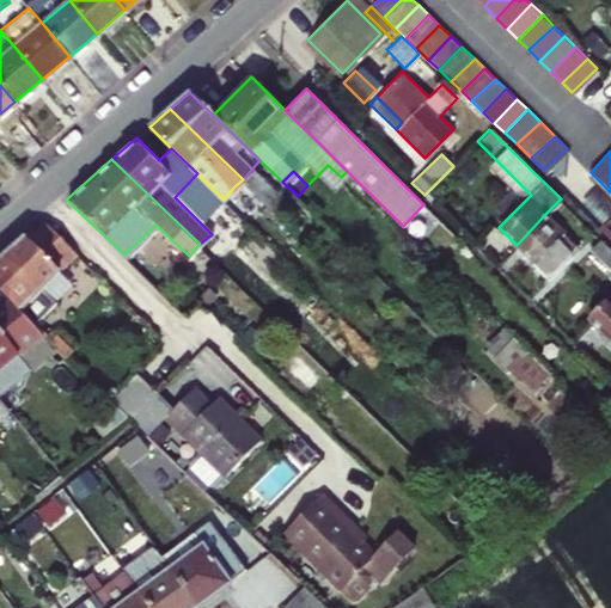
[(243,179),(234,186),(245,197),(254,190),(243,179)]
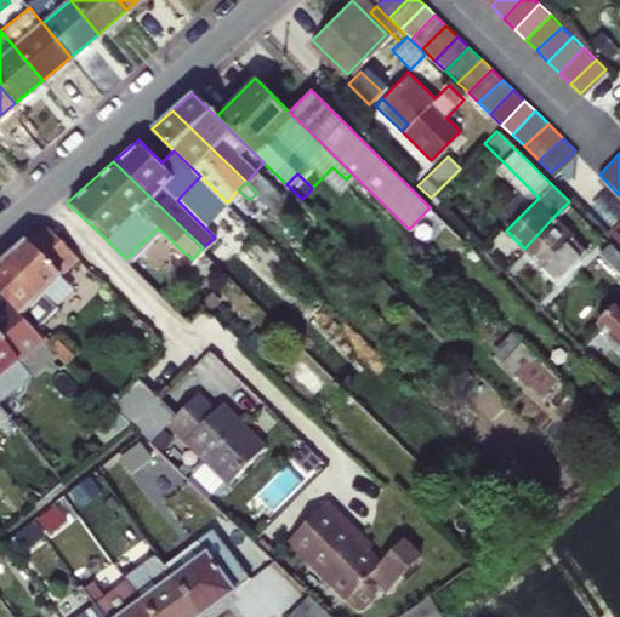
[(553,217),(524,249),(556,280),(585,250),(553,217)]
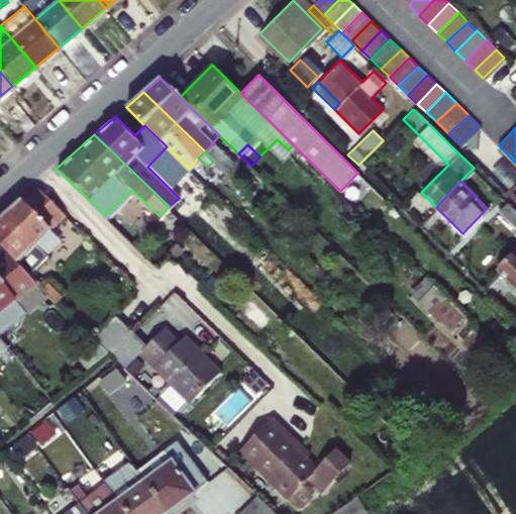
[(20,199),(50,228),(66,213),(36,185),(20,199)]
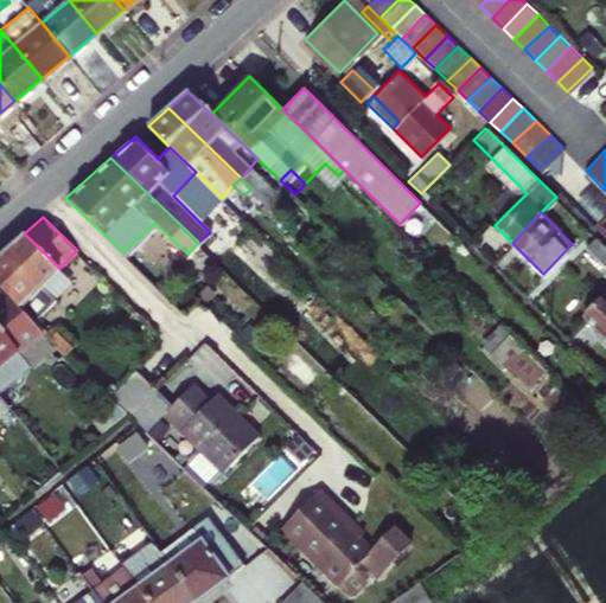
[(0,289),(7,296),(34,324),(57,300),(42,286),(59,268),(24,233),(0,254),(0,289)]
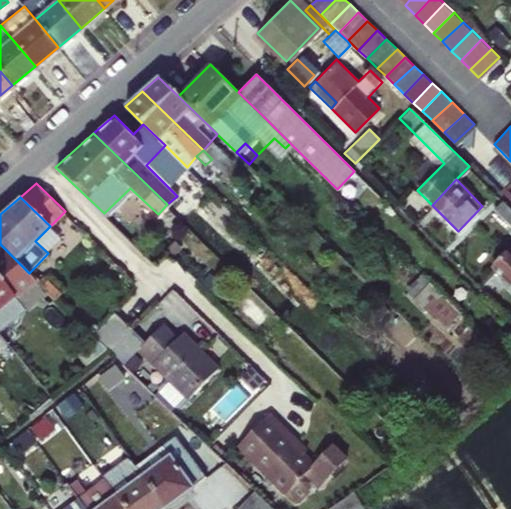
[(510,209),(500,199),(493,207),(510,224),(510,209)]
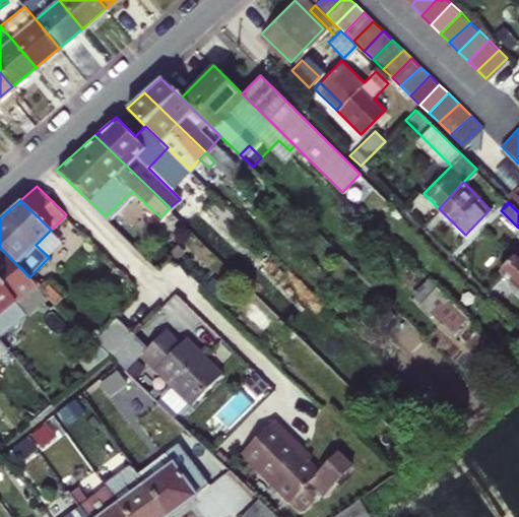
[(518,252),(501,269),(518,287),(518,252)]
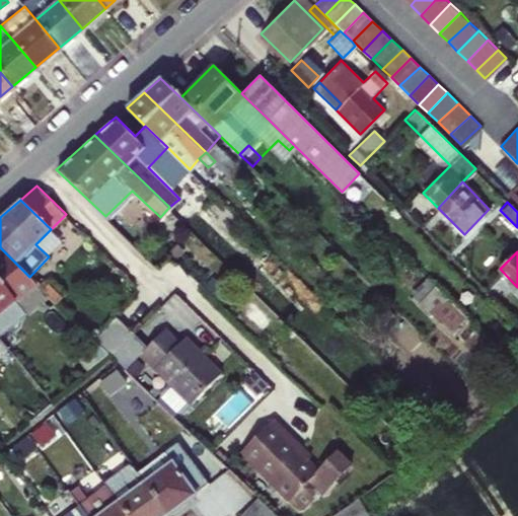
[(0,309),(35,282),(29,277),(6,253),(0,259),(0,309)]
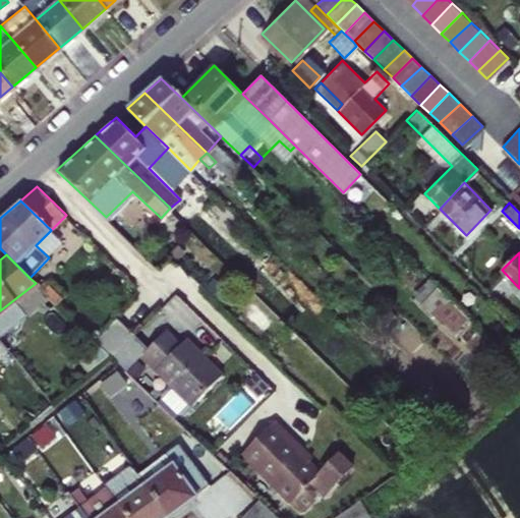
[(415,292),(420,296),(434,282),(429,278),(415,292)]
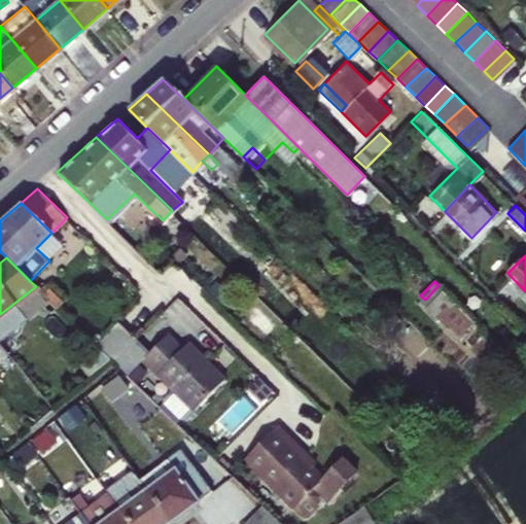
[(460,336),(475,321),(439,285),(425,300),(460,336)]
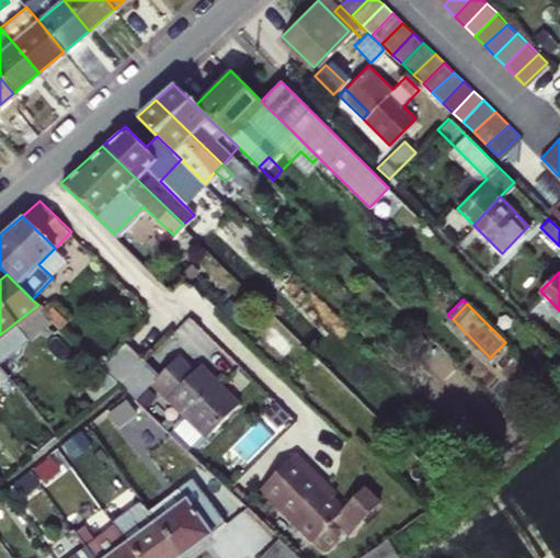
[(124,387),(146,361),(127,343),(104,368),(105,369),(121,385),(124,387)]
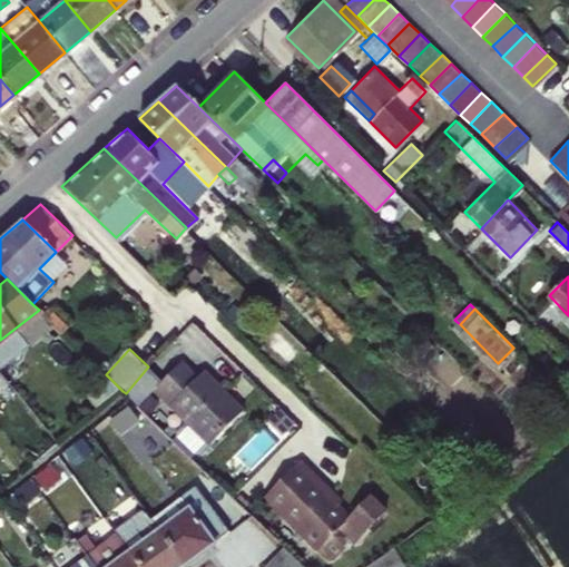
[(0,373),(7,382),(16,375),(3,361),(0,363),(0,373)]
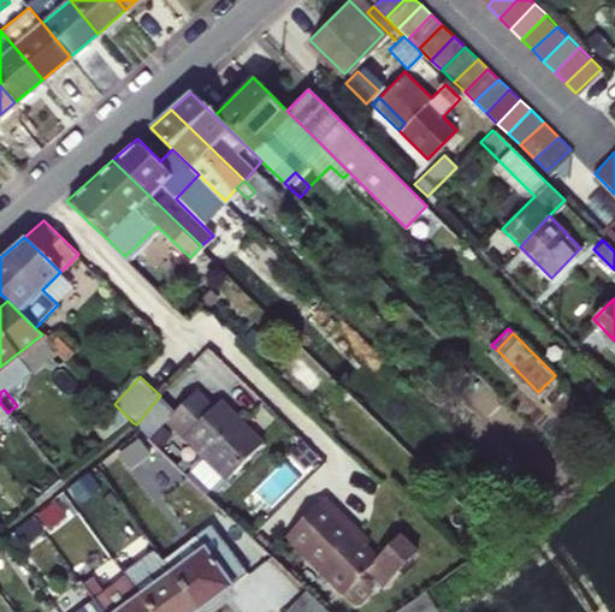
[(136,425),(152,440),(167,422),(208,461),(191,479),(212,497),(261,445),(218,403),(214,408),(196,391),(177,413),(160,396),(136,425)]
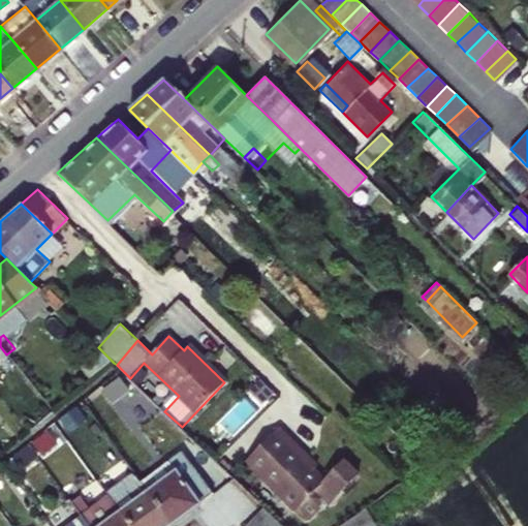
[(104,387),(116,399),(132,385),(122,373),(104,387)]
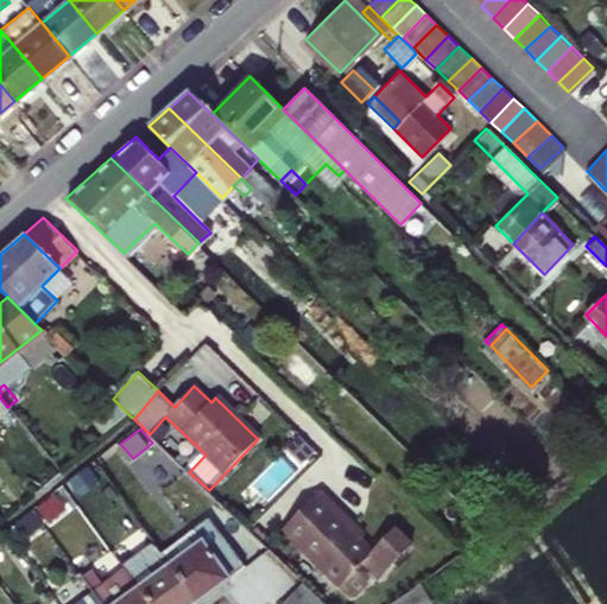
[(170,453),(159,444),(151,452),(162,463),(170,453)]
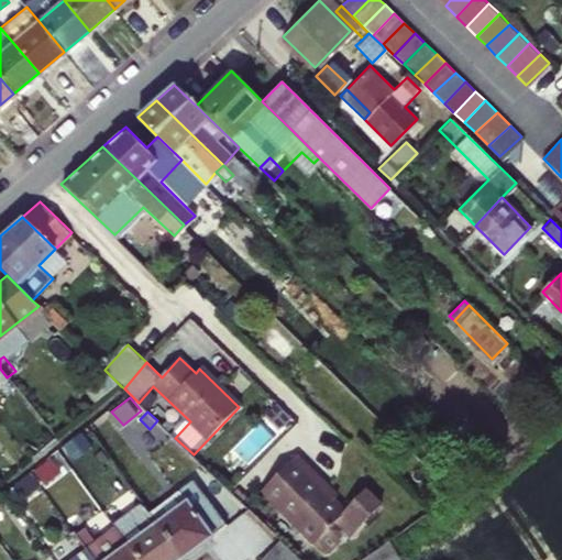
[(316,464),(301,451),(268,491),(333,546),(341,546),(352,533),(351,525),(361,527),(368,523),(390,497),(374,483),(354,505),(341,494),(311,470),(316,464)]
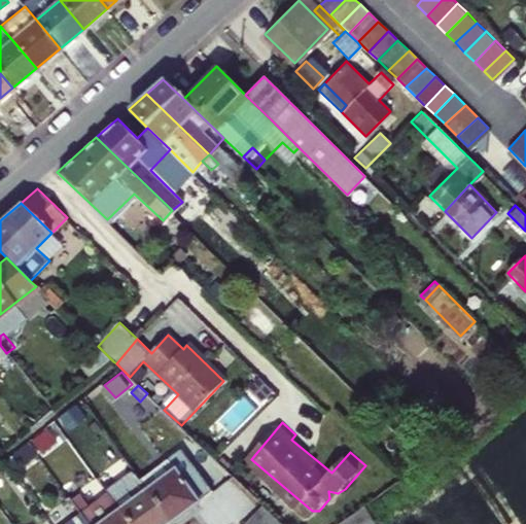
[(291,440),(319,462),(322,458),(295,434),(291,440)]
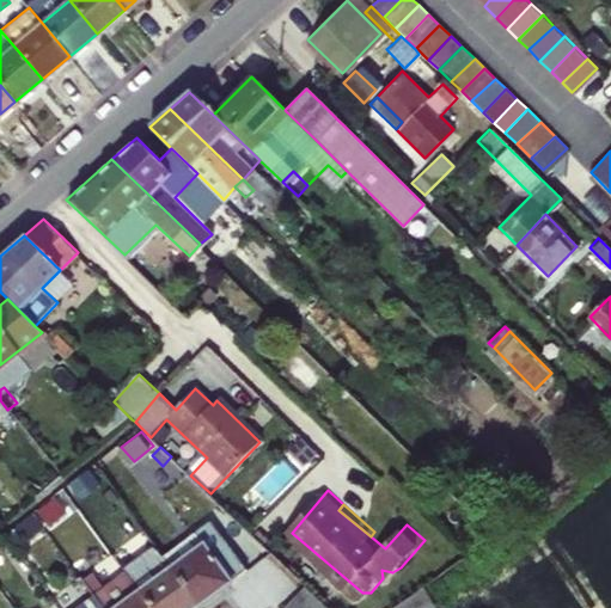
[(197,605),(245,567),(209,517),(160,553),(169,566),(197,605)]
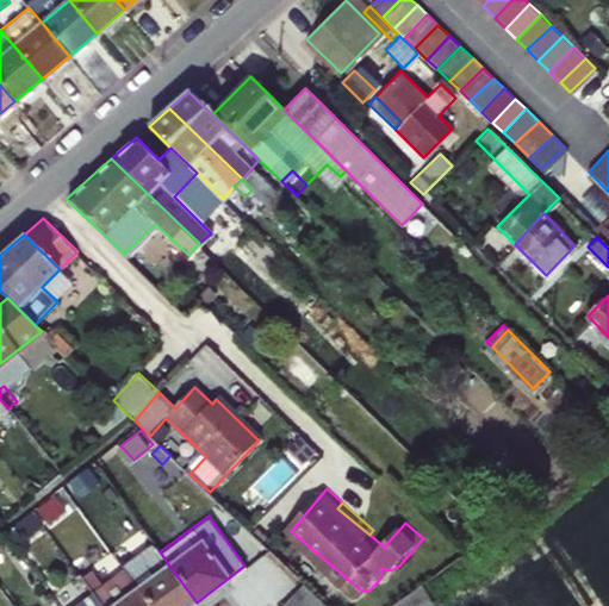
[(150,605),(192,605),(197,603),(168,564),(160,551),(155,547),(154,543),(122,566),(124,570),(137,587),(150,605)]
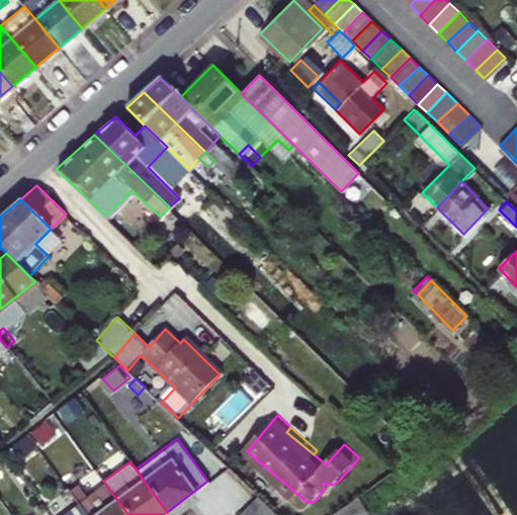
[(66,486),(80,506),(86,514),(127,514),(116,499),(105,485),(90,495),(78,478),(66,486)]
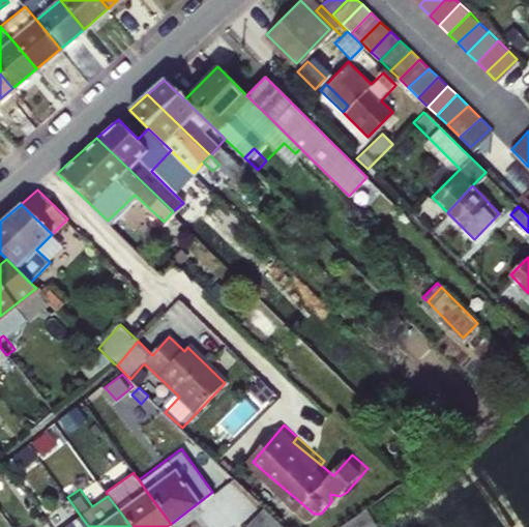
[(339,524),(340,526),(360,526),(371,520),(361,505),(339,524)]
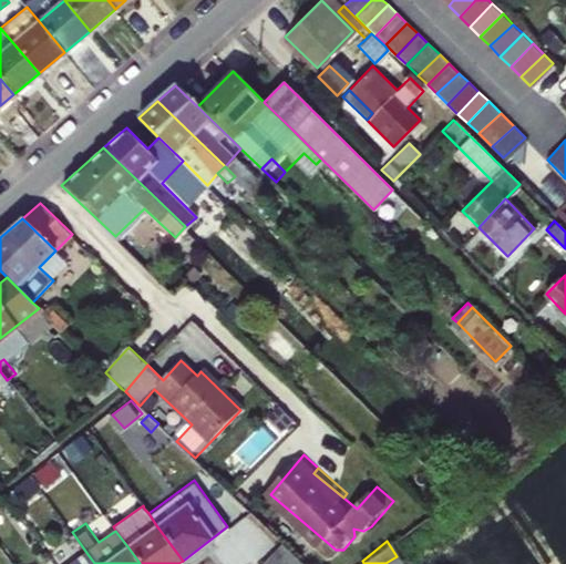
[(258,563),(281,563),(292,553),(280,542),(258,563)]
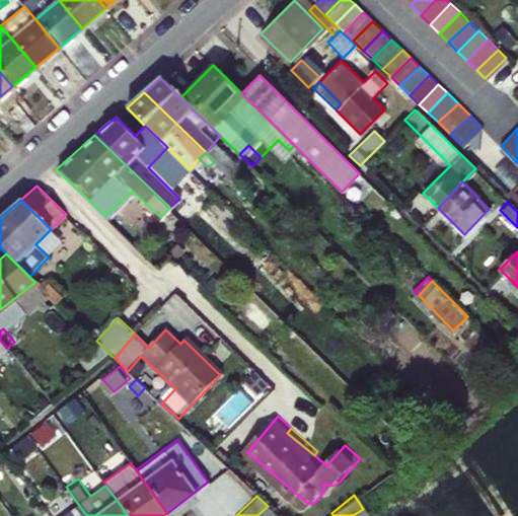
[(278,515),(268,506),(257,515),(278,515)]
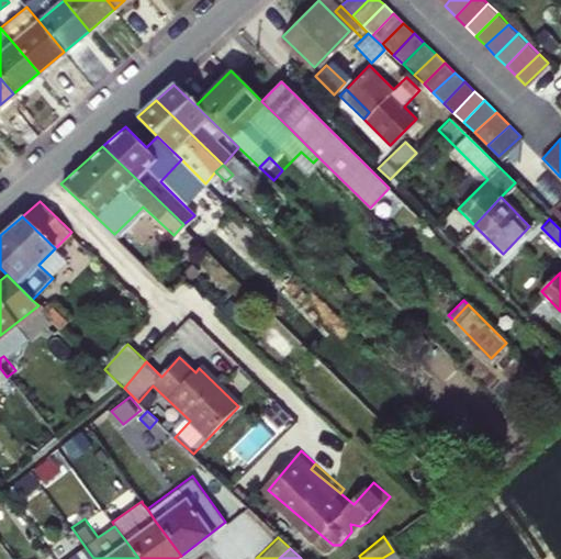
[(74,558),(93,558),(87,549),(74,558)]
